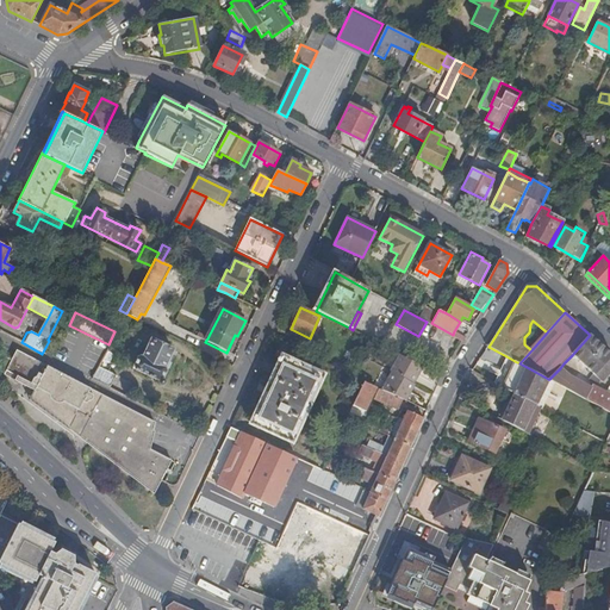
[(462,342),(465,338),(454,331),(453,335),(431,323),(431,324),(452,336),(462,342)]
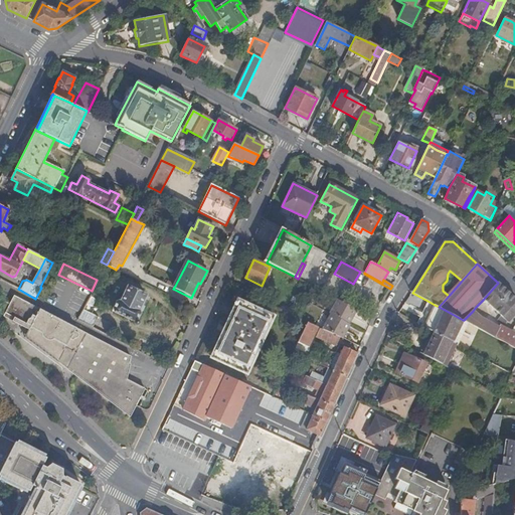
[(506,323),(514,314),(514,299),(498,283),(483,300),(502,317),(500,319),(506,323)]
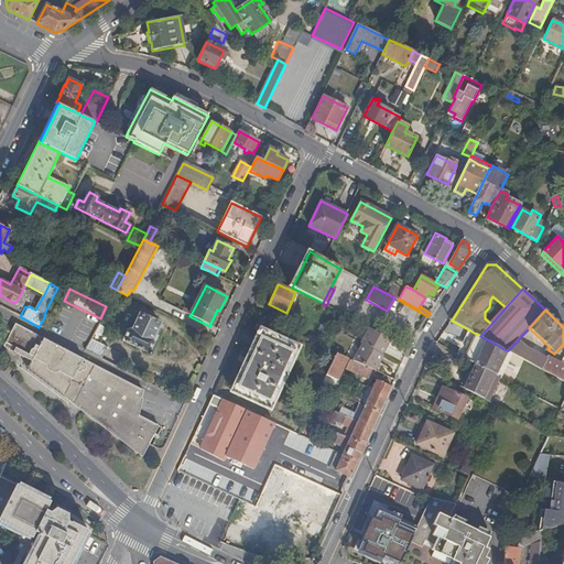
[(160,324),(140,315),(132,331),(128,328),(121,340),(149,354),(155,342),(152,339),(160,324)]
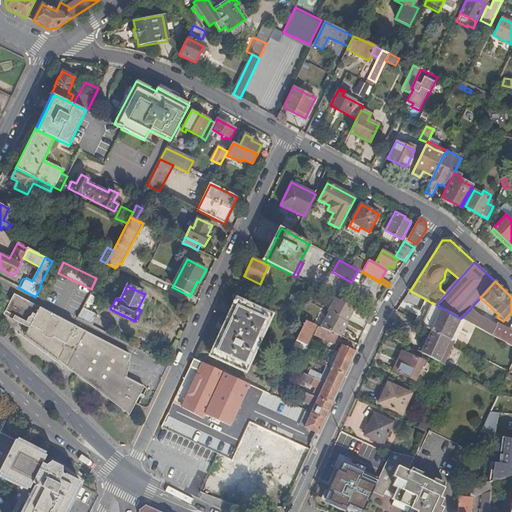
[(27,329),(24,335),(103,394),(120,407),(129,414),(144,387),(126,378),(116,372),(122,359),(128,362),(128,361),(129,355),(71,324),(13,295),(9,303),(6,308),(0,305),(0,306),(0,305),(0,310),(1,312),(3,314),(7,317),(27,329)]
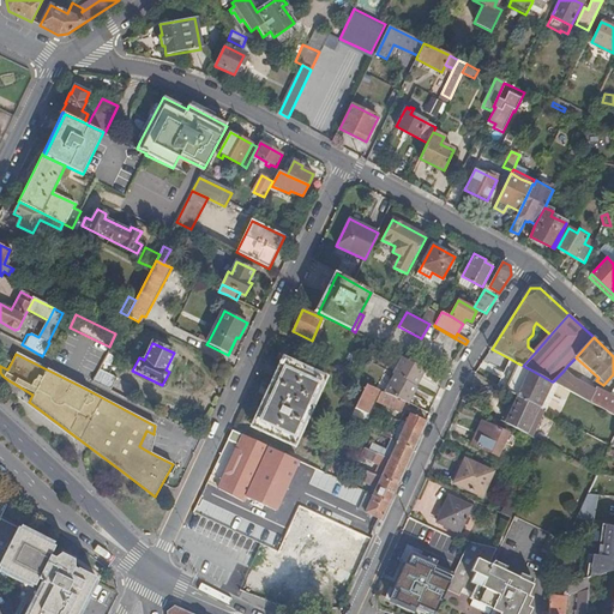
[(0,366),(0,367),(0,366),(7,369),(11,363),(0,357),(0,366)]
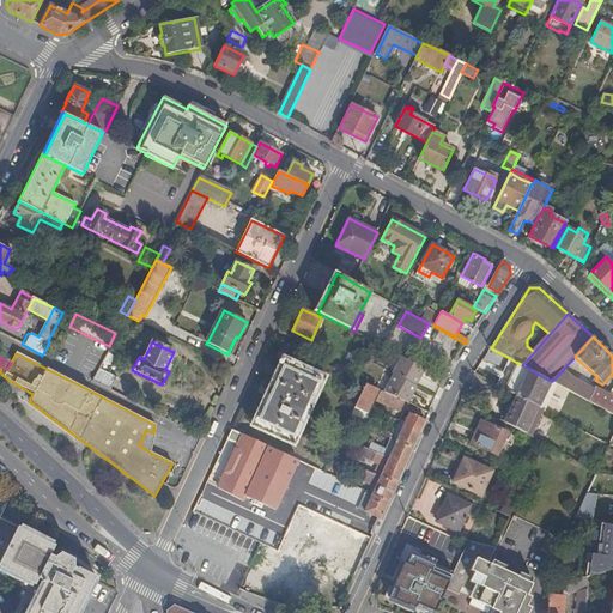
[(425,369),(402,357),(394,375),(395,376),(416,387),(425,369)]
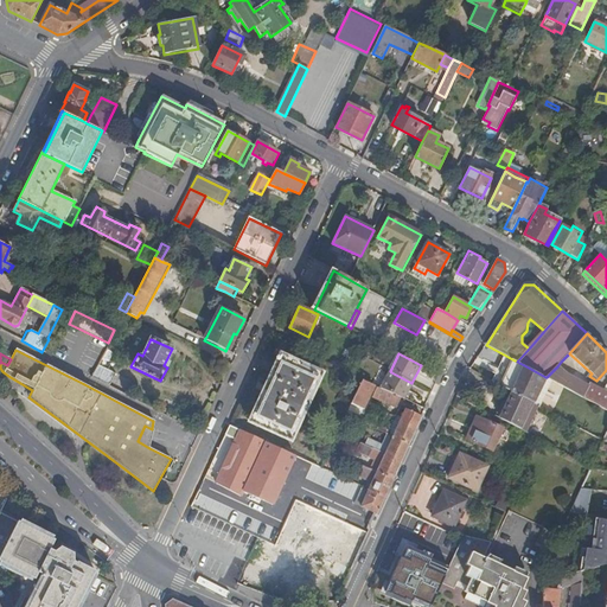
[(298,419),(301,420),(312,395),(308,394),(319,371),(283,355),(273,377),(269,375),(257,400),(262,402),(251,423),(289,441),(292,438),(289,436),(298,419)]
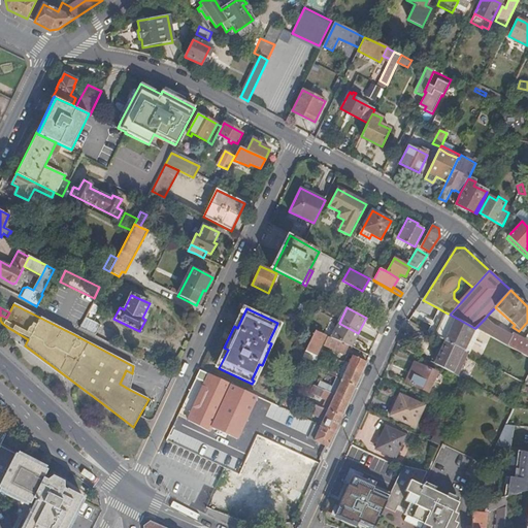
[(446,312),(438,308),(432,322),(439,325),(446,312)]
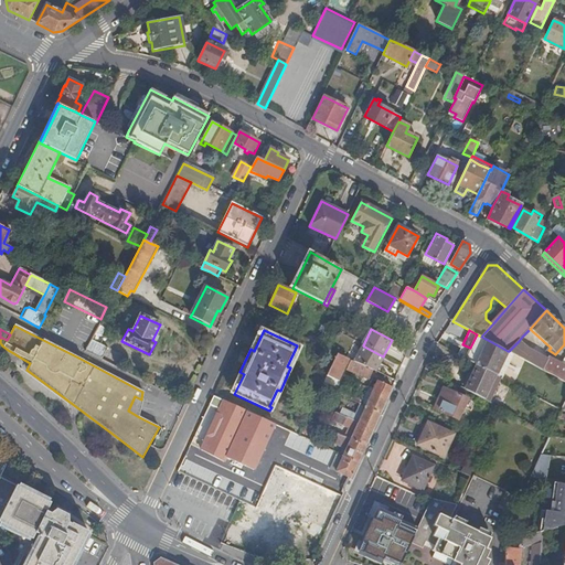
[(488,340),(481,337),(477,334),(470,348),(482,353),(488,340)]
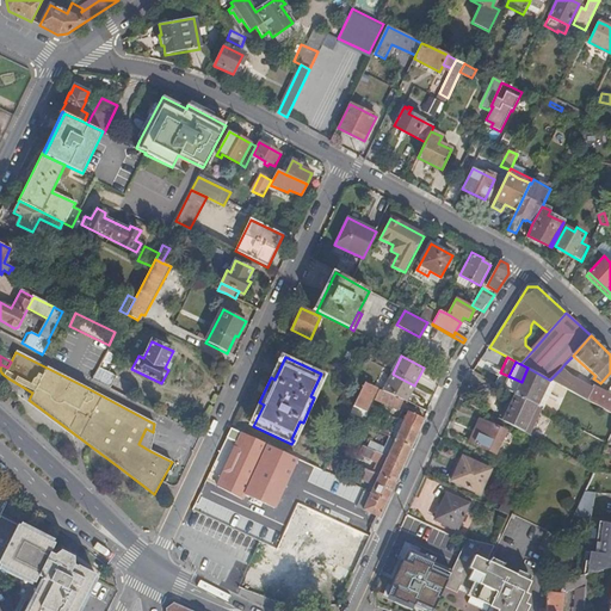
[(116,377),(99,368),(93,380),(110,388),(116,377)]
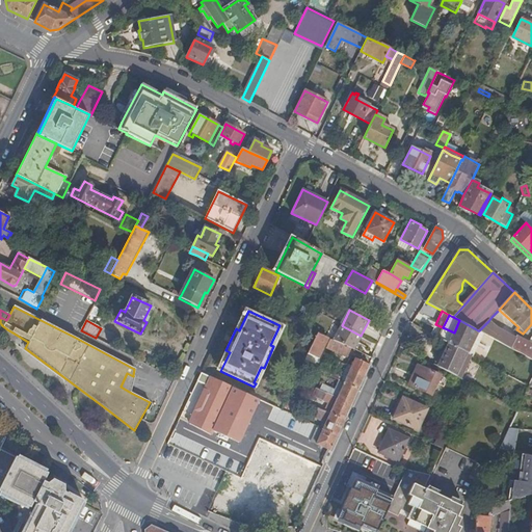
[(481,333),(479,330),(478,330),(459,320),(454,333),(443,327),(435,324),(431,335),(441,341),(445,342),(449,344),(460,350),(470,355),(471,355),(481,333)]
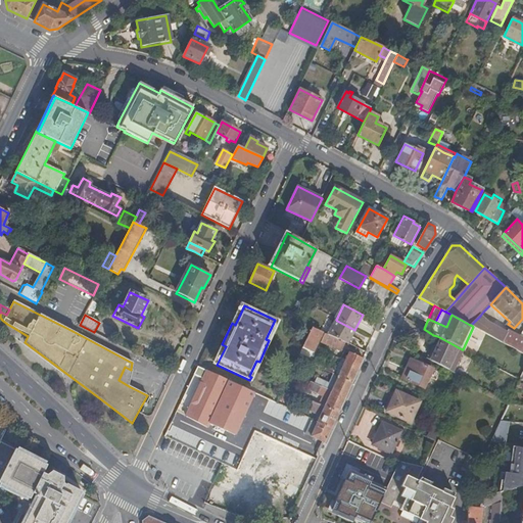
[(522,338),(518,336),(508,330),(507,333),(488,323),(480,316),(471,325),(473,327),(522,353),(522,338)]
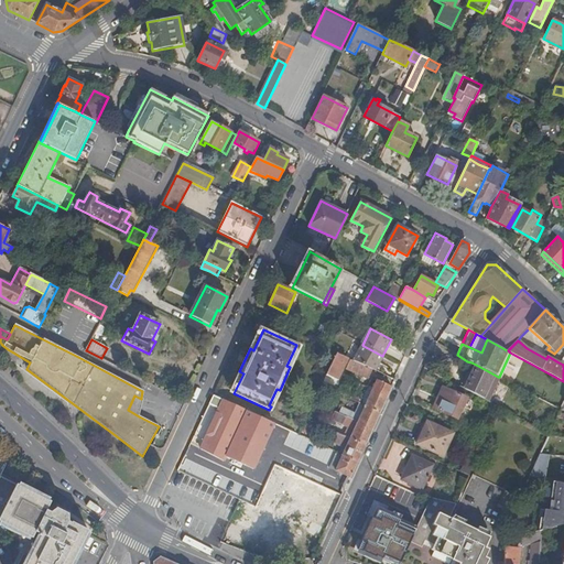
[(364,346),(356,361),(371,369),(377,371),(383,356),(382,356),(364,346)]
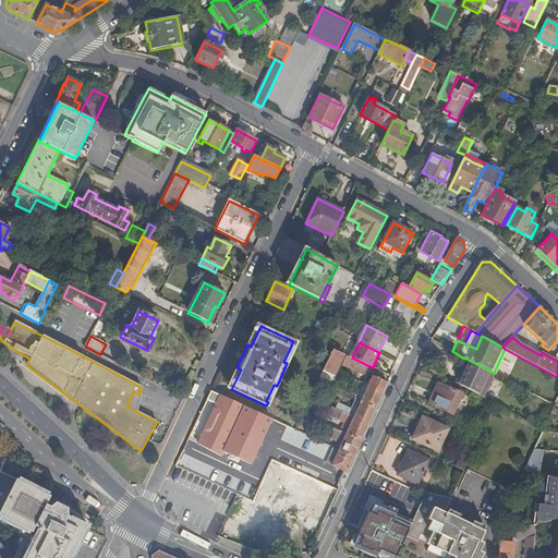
[(352,358),(332,349),(323,372),(332,377),(342,358),(343,359),(342,360),(344,361),(343,364),(364,374),(367,365),(352,358)]
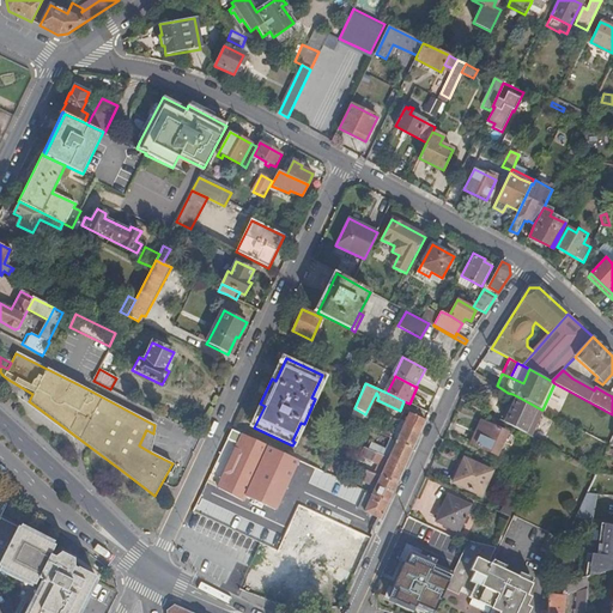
[(513,394),(501,420),(505,424),(517,396),(513,394)]
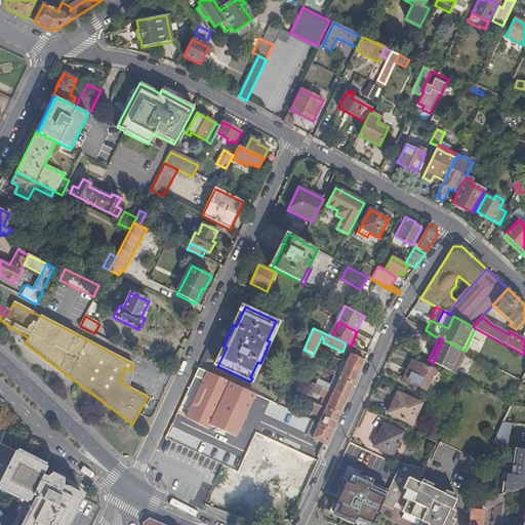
[(443,339),(433,363),(454,374),(463,351),(454,346),(443,339)]
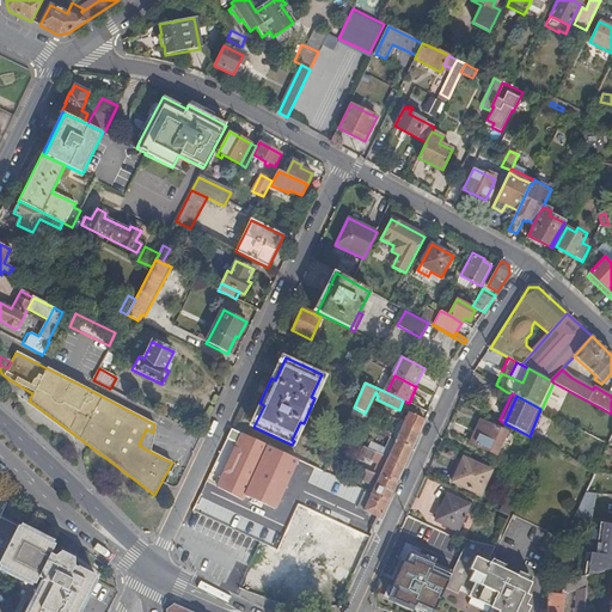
[(365,414),(354,408),(348,418),(360,423),(365,414)]
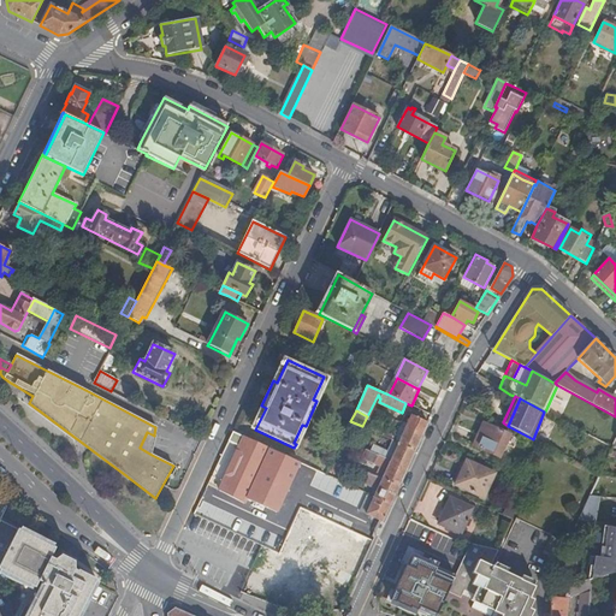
[(398,443),(415,450),(427,424),(410,415),(407,426),(398,443)]
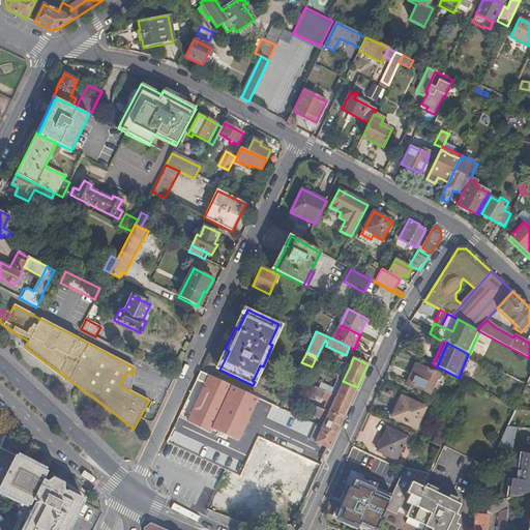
[(340,379),(343,381),(350,366),(347,364),(342,376),(340,379)]
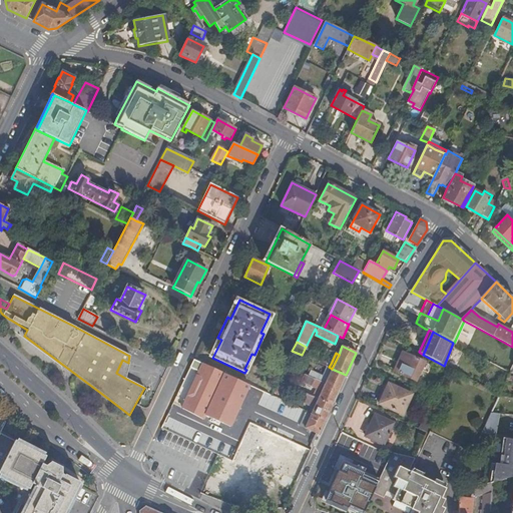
[(416,381),(424,363),(405,354),(403,359),(400,357),(394,371),(416,381)]
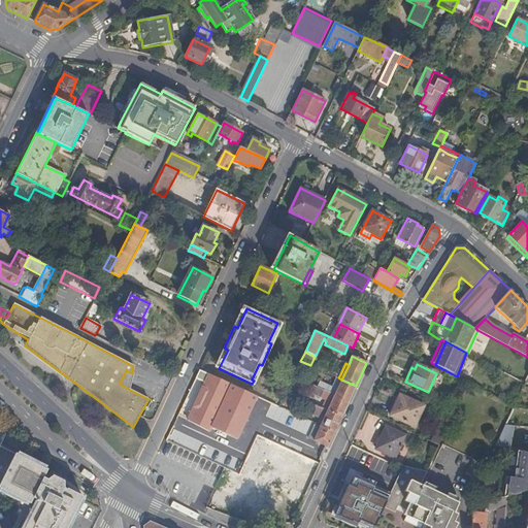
[(321,370),(338,377),(340,374),(323,366),(321,370)]
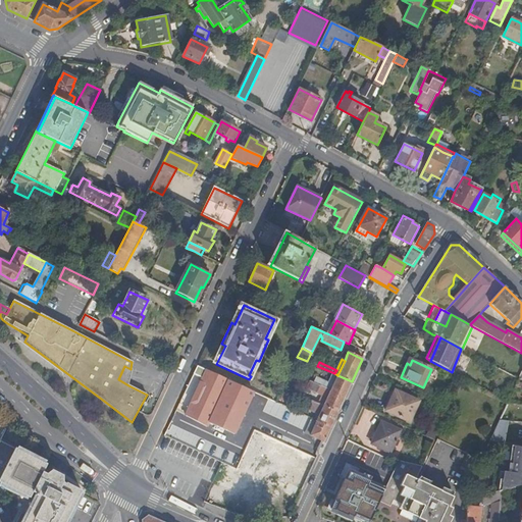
[(118,379),(128,385),(132,369),(131,368),(131,369),(124,366),(118,379)]
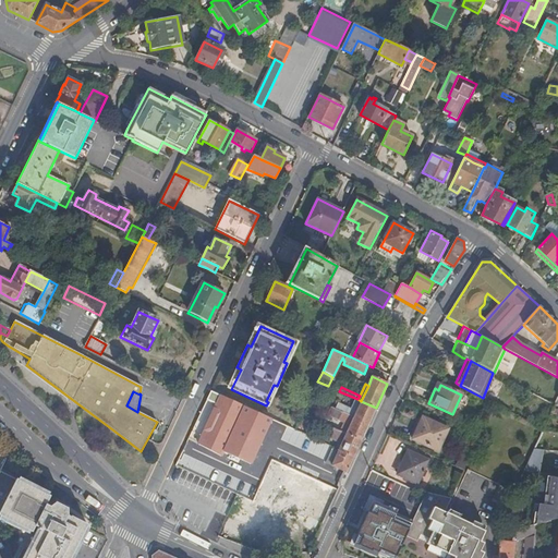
[(271,420),(221,396),(215,409),(205,431),(198,445),(222,456),(225,452),(252,463),(271,420)]
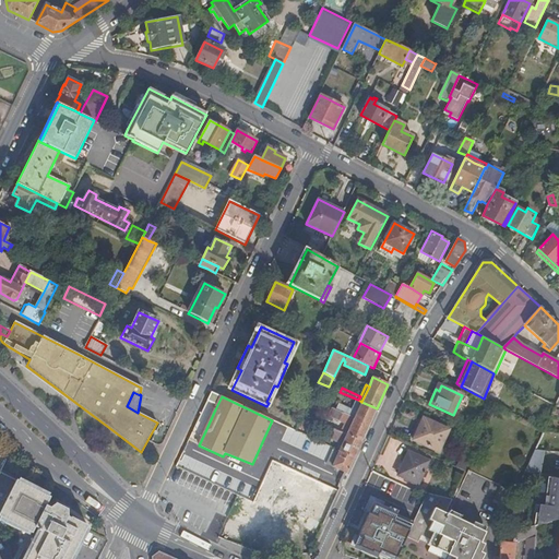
[(354,418),(369,425),(377,408),(361,402),(354,418)]
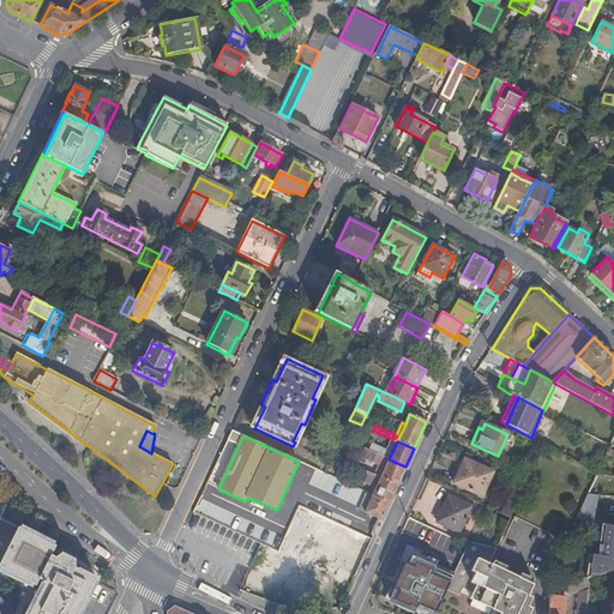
[(377,453),(385,458),(389,450),(380,446),(377,453)]
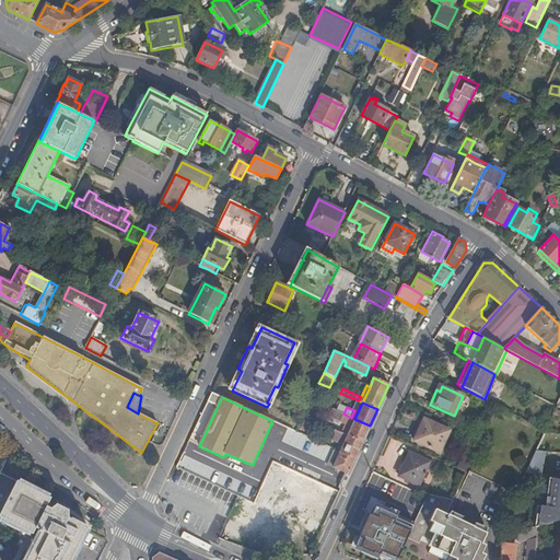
[(348,424),(351,418),(343,413),(333,409),(329,416),(348,424)]
